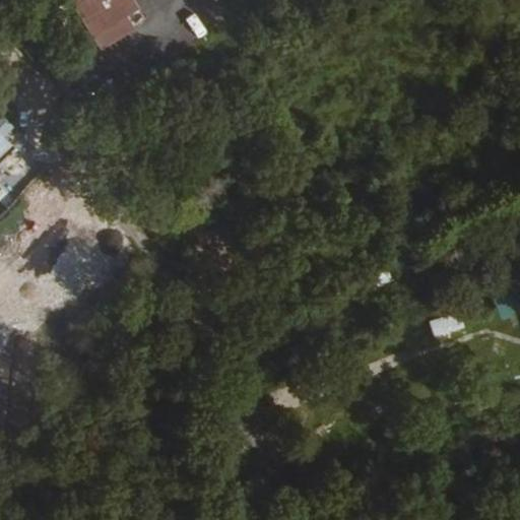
[(124,0),(75,0),(68,5),(96,45),(137,17),(124,0)]
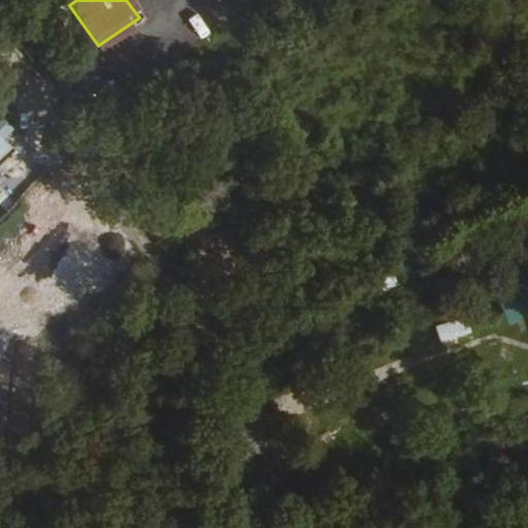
[(0,156),(10,146),(3,139),(0,141),(0,156)]
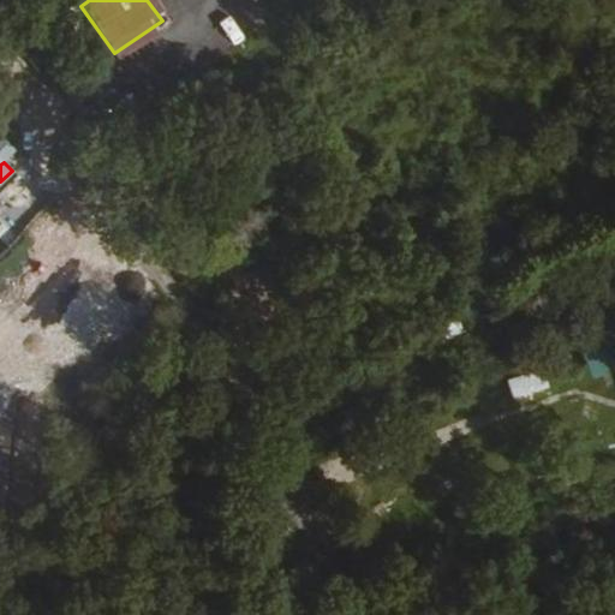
[(61,305),(89,285),(64,250),(43,264),(57,285),(51,290),(61,305)]
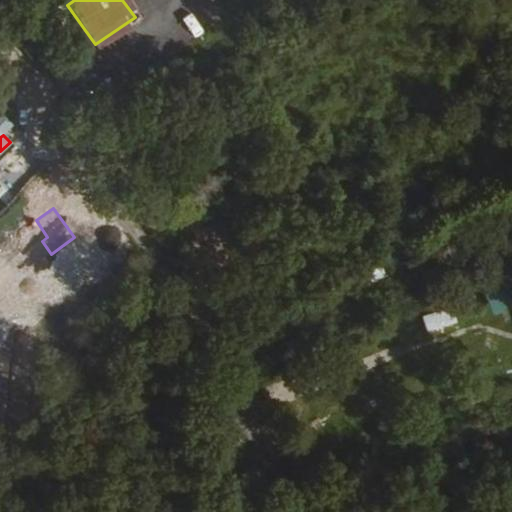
[(359,272),(365,285),(406,266),(400,253),(359,272)]
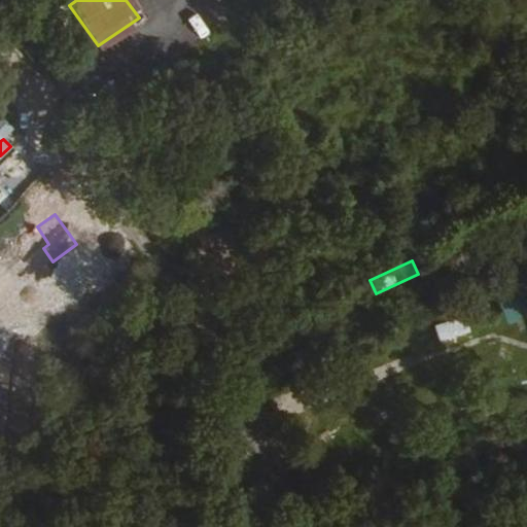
[(526,283),(500,287),(504,321),(526,317),(526,283)]
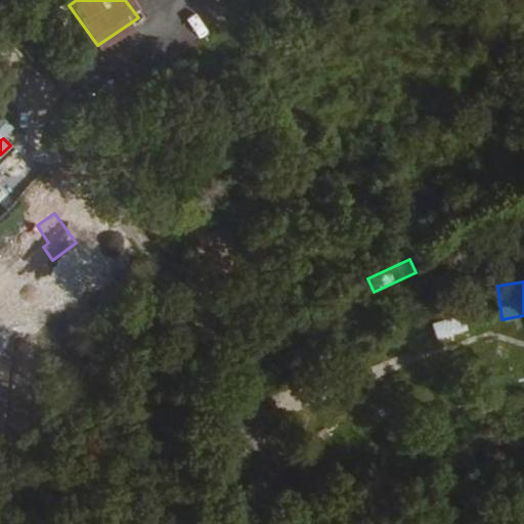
[(432,322),(436,339),(464,333),(460,316),(432,322)]
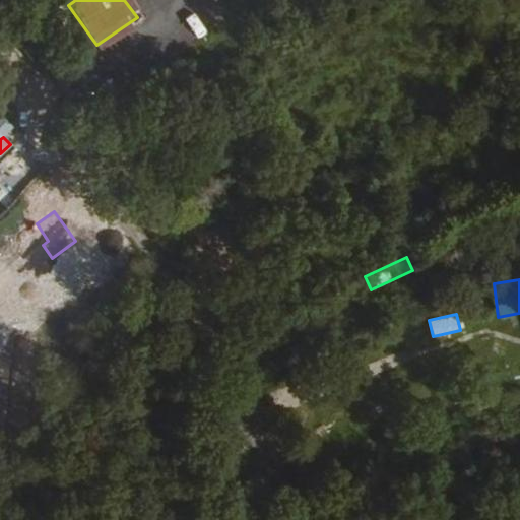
All buildings are outlined.
